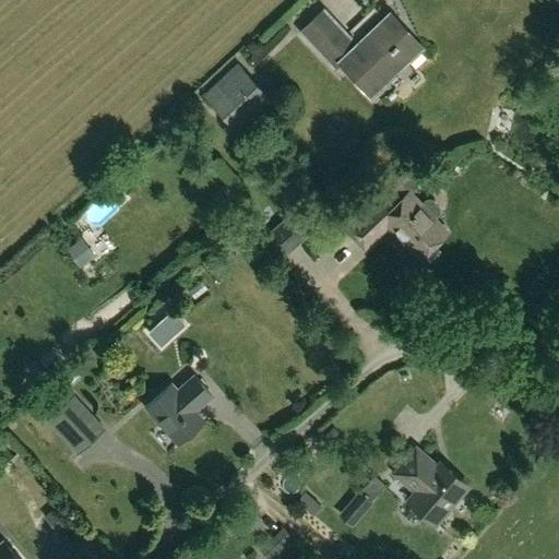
[(324,11),(301,33),(335,68),(342,62),(372,95),(421,48),(397,23),(387,33),(379,25),(357,46),(324,11)]
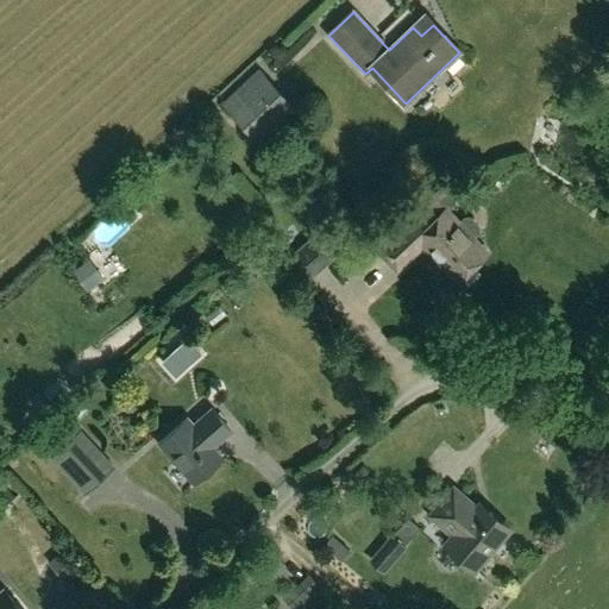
[(257,139),(292,106),(267,81),(232,113),(257,139)]
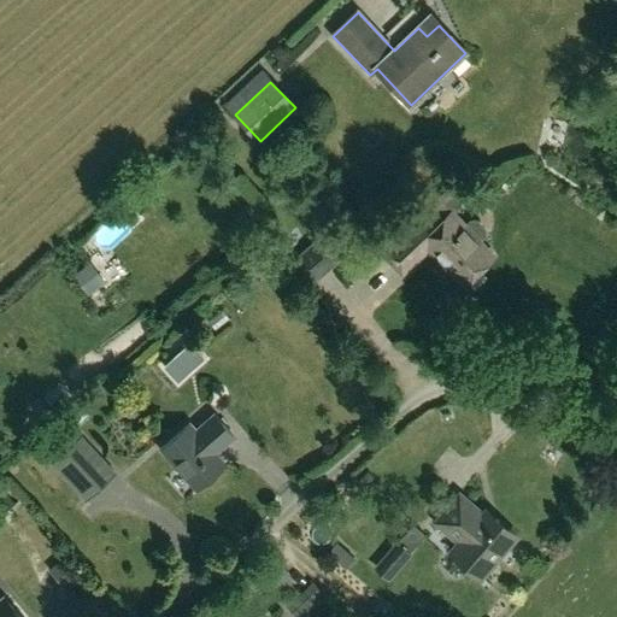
[(452,212),(430,233),(416,218),(378,253),(401,275),(430,247),(445,263),(444,264),(464,286),(494,258),(452,212)]
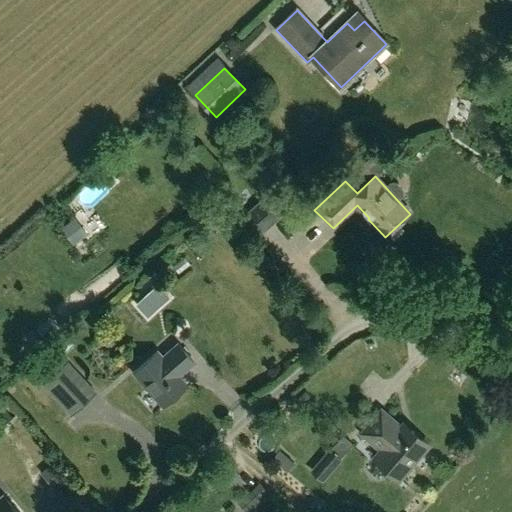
[(266,196),(242,216),(258,235),(282,215),(266,196)]
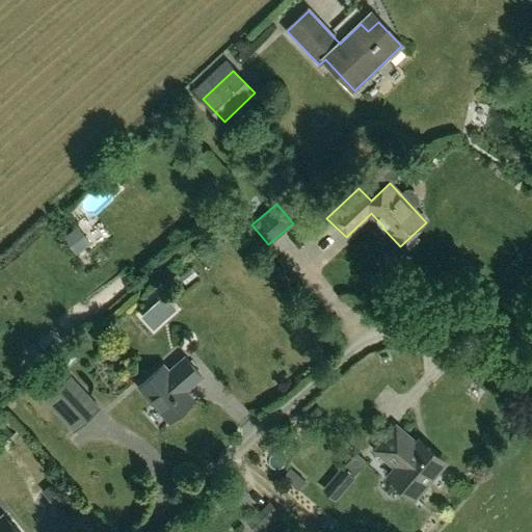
[(77,228),(63,238),(77,255),(89,243),(77,228)]
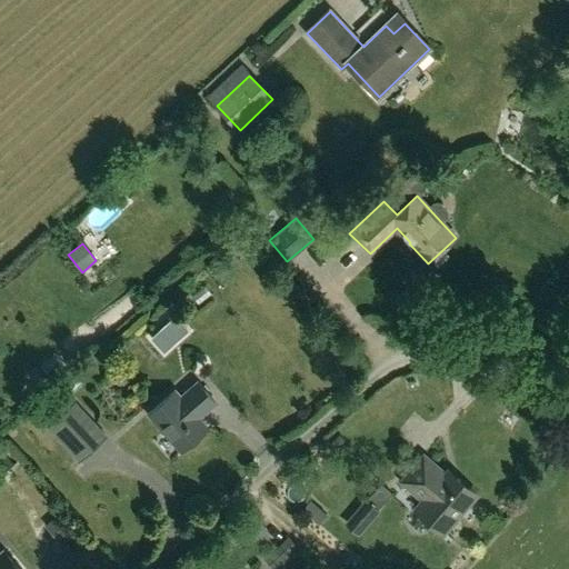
[(149,415),(181,452),(208,429),(199,419),(216,403),(198,383),(181,398),(175,391),(149,415)]
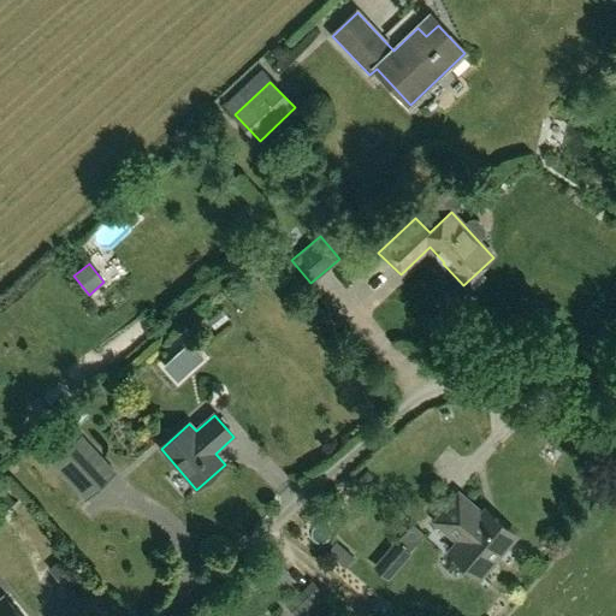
[(54,445),(63,455),(80,439),(71,430),(54,445)]
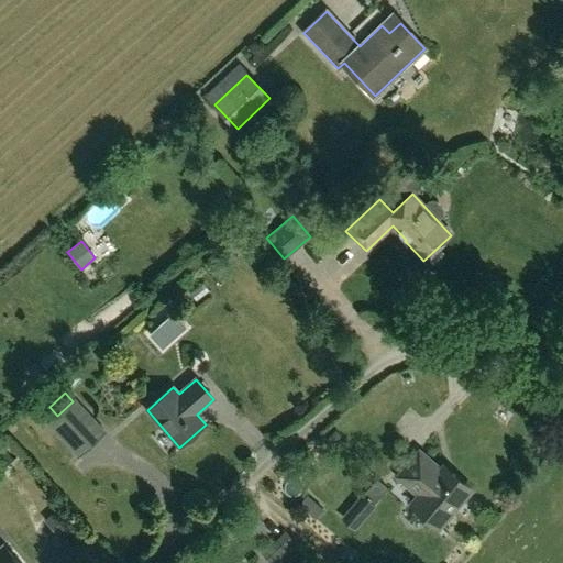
[(79,456),(105,432),(75,399),(73,401),(57,416),(48,423),(79,456)]
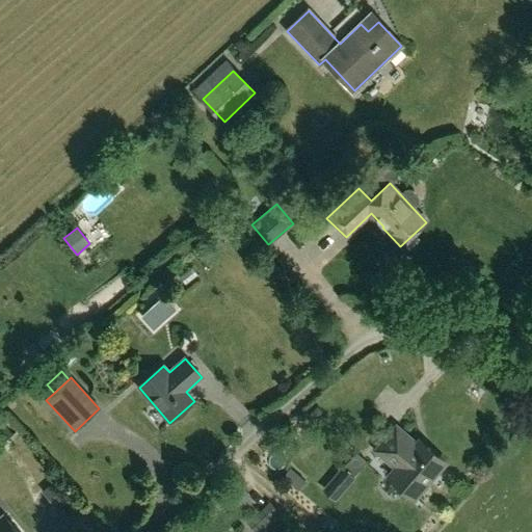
[(0,419),(0,443),(11,433),(0,419)]
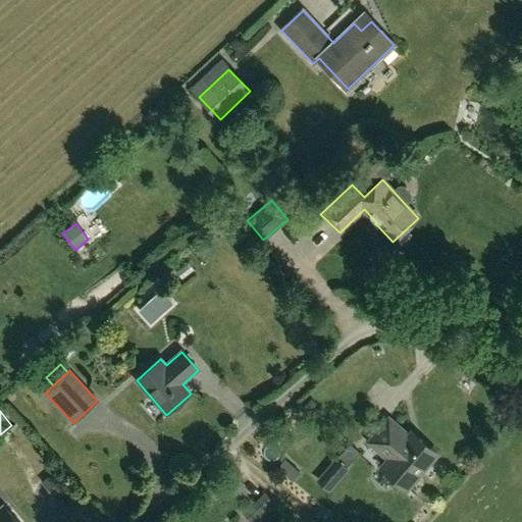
[(382,467),(408,488),(436,455),(412,433),(409,436),(388,419),(369,442),(389,460),(382,467)]
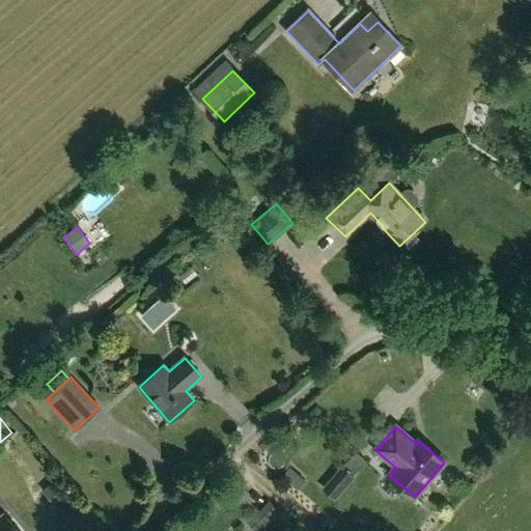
[(305,480),(288,467),(281,476),(297,490),(305,480)]
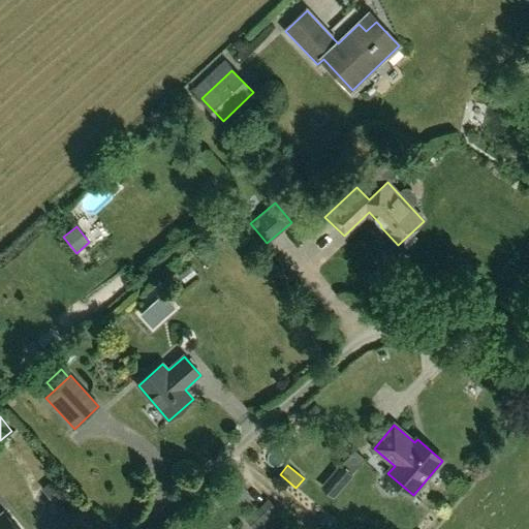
[(334,496),(350,476),(340,467),(323,487),(334,496)]
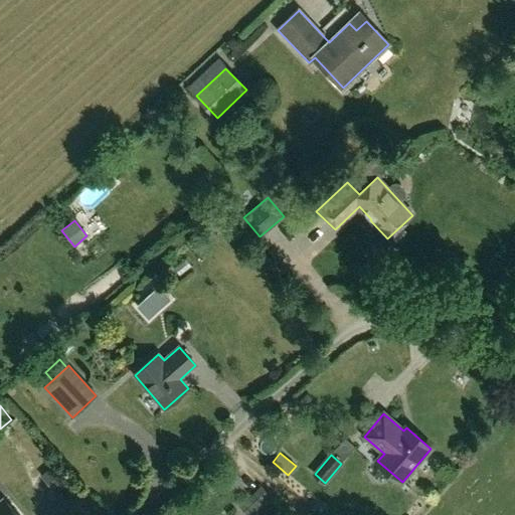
[(265,508),(274,499),(261,487),(241,506),(249,514),(267,514),(270,513),(265,508)]
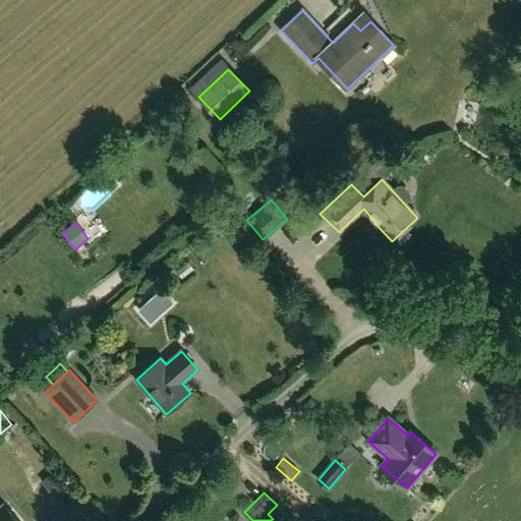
[(0,520),(17,520),(3,504),(0,507),(0,506),(0,520)]
